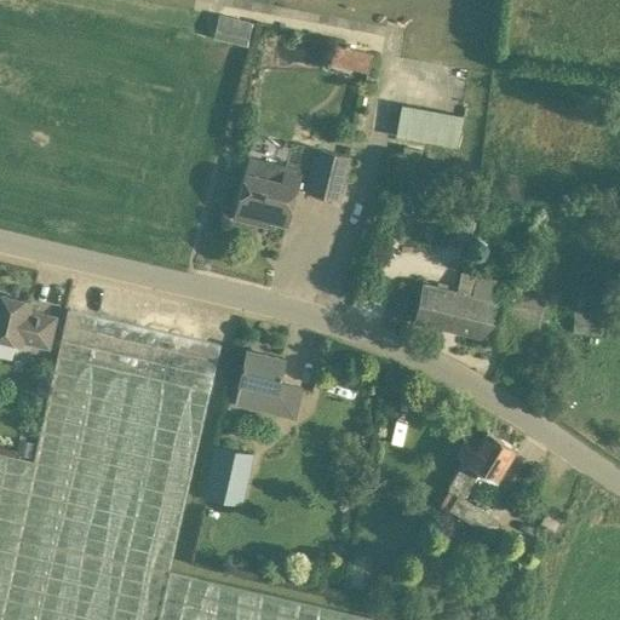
[(218,13),(213,36),(246,45),(252,22),(218,13)]
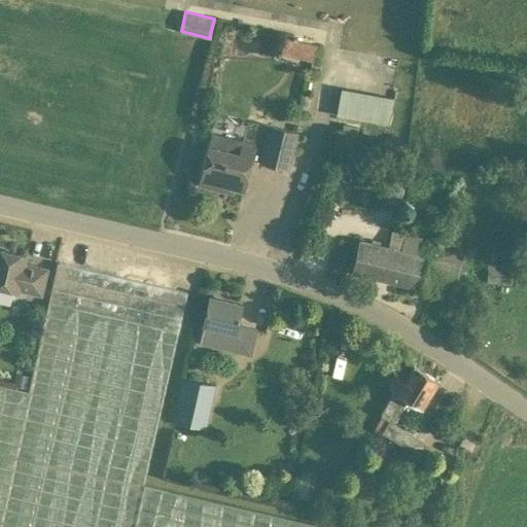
[(311,58),(313,39),(276,34),(274,54),(311,58)]
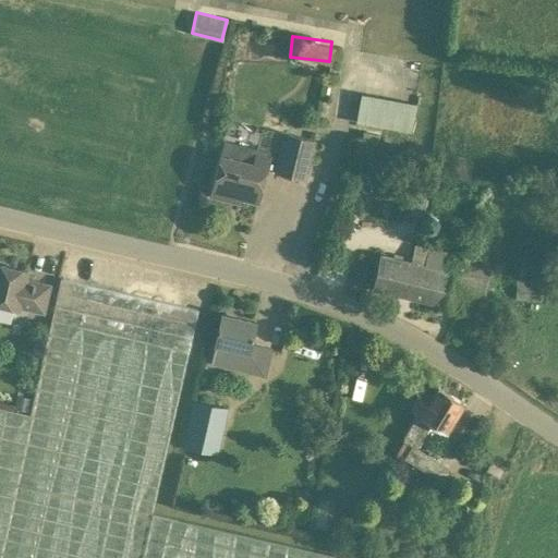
[(358,93),(354,122),(411,128),(413,99),(358,93)]
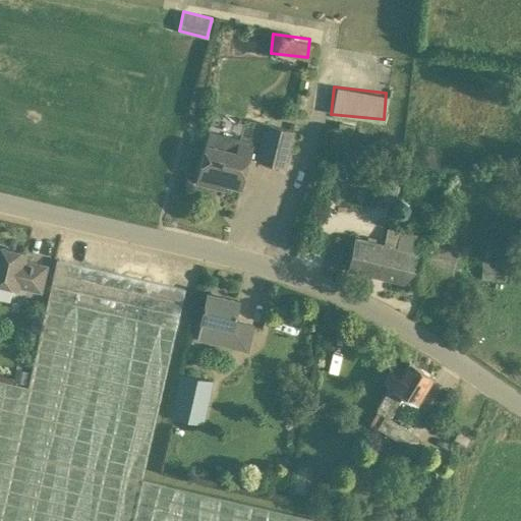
[(284,168),(294,129),(267,122),(262,147),(250,145),(251,139),(240,136),(236,153),(206,146),(196,182),(214,186),(215,182),(240,188),(248,157),(257,159),(256,161),(284,168)]
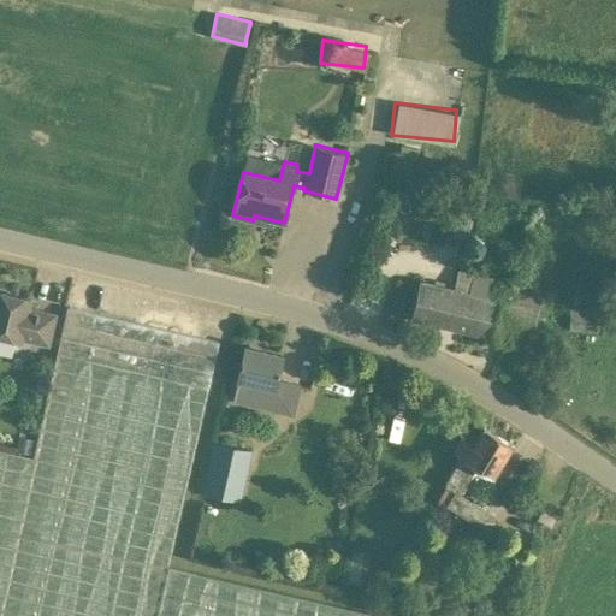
[(414,163),(418,148),(400,144),(396,159),(414,163)]
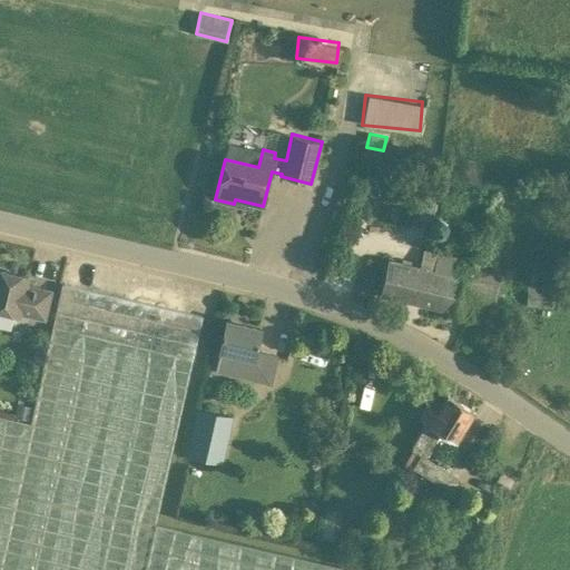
[(460,226),(464,197),(443,194),(439,223),(460,226)]
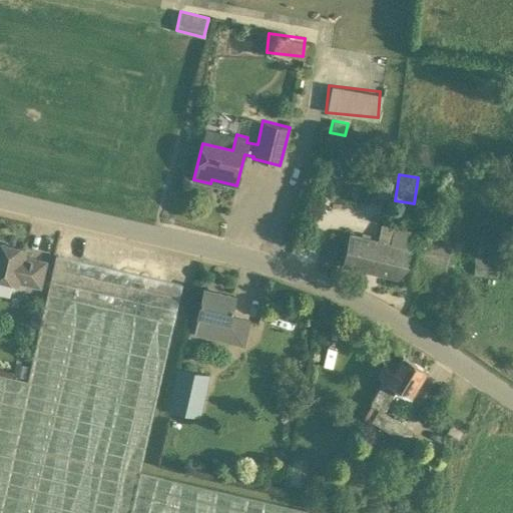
[(419,284),(430,236),(392,227),(389,243),(401,246),(398,262),(388,259),(386,266),(380,264),(378,274),(419,284)]
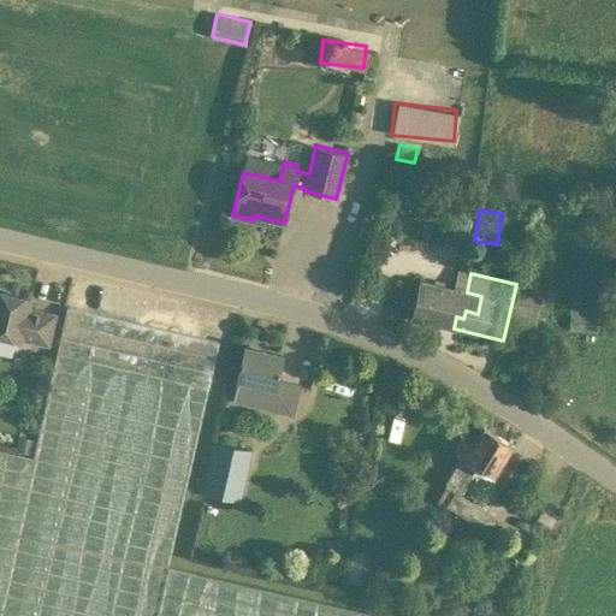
[(467,292),(419,280),(410,319),(454,329),(456,317),(463,319),(466,311),(478,314),(481,296),(467,292)]
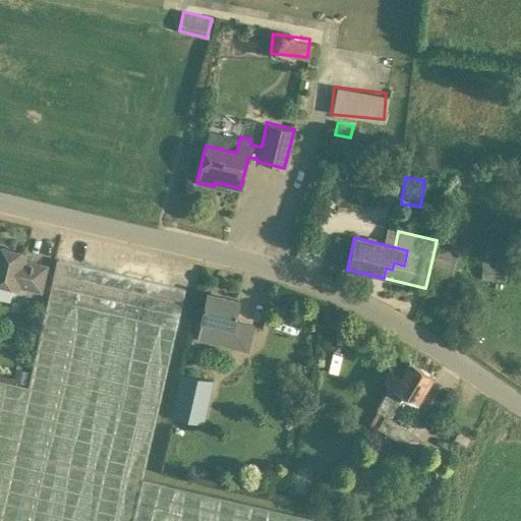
[(458,245),(437,240),(425,288),(448,293),(458,245)]
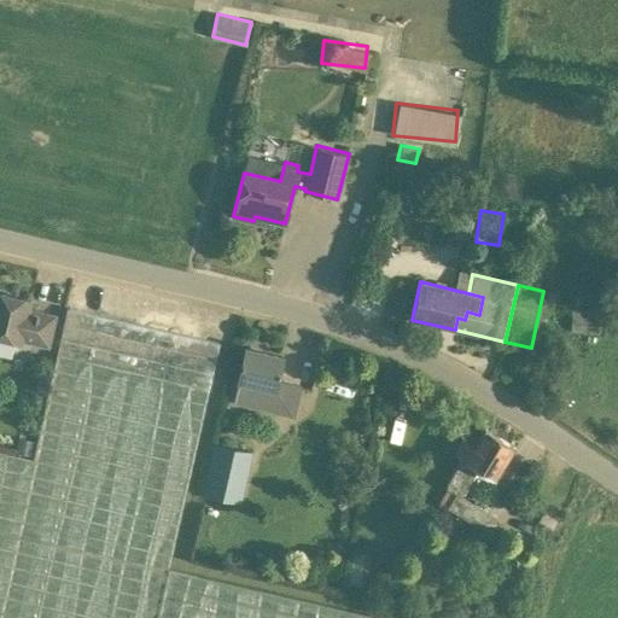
[(0,292),(0,338),(23,343),(24,339),(48,345),(56,315),(28,309),(30,299),(0,292)]
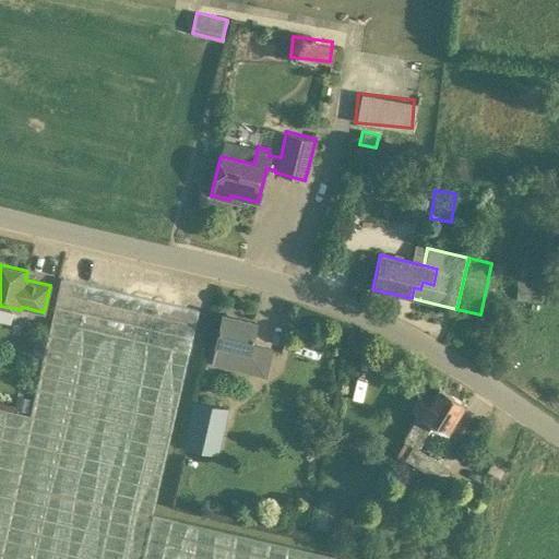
[(60,278),(56,299),(33,397),(30,415),(0,407),(0,558),(348,558),(151,514),(199,310),(60,278)]
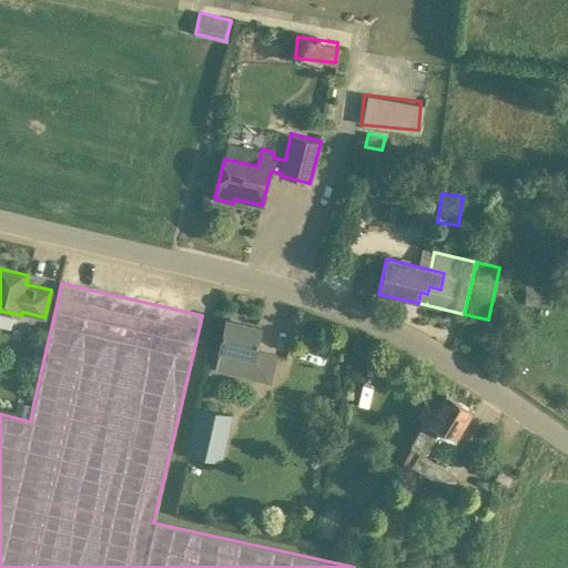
[(524,288),(524,306),(550,307),(550,290),(524,288)]
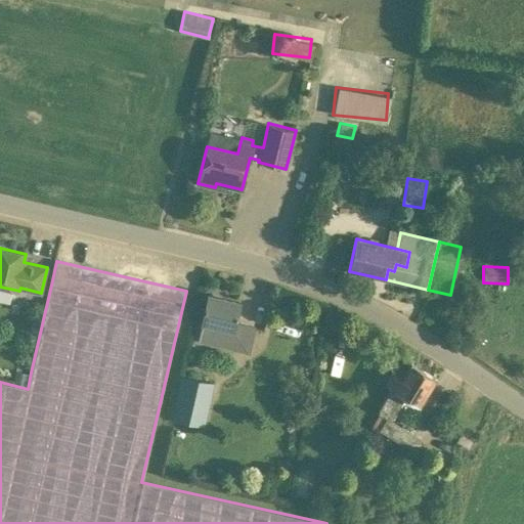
[(208,295),(201,324),(197,341),(237,351),(245,323),(235,321),(239,302),(208,295)]
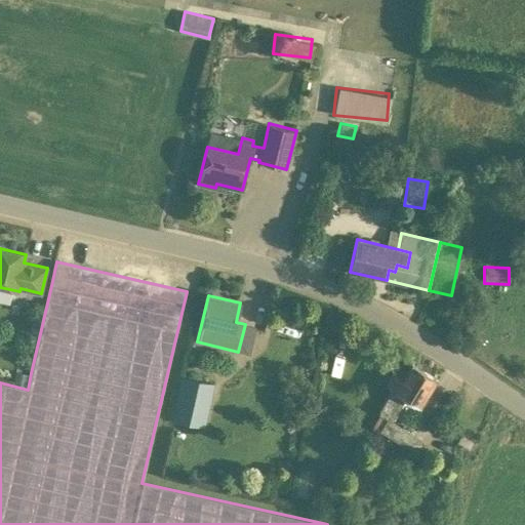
[(402,379),(393,373),(386,386),(391,390),(377,412),(379,414),(387,418),(393,421),(405,399),(417,407),(435,377),(411,364),(402,379)]
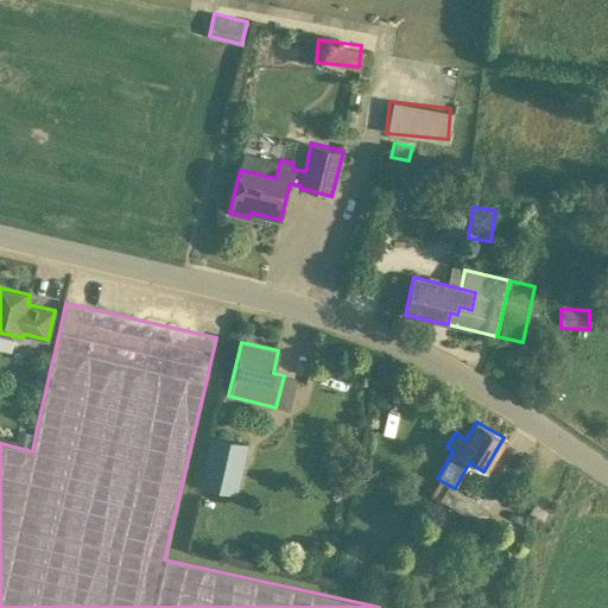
[(32,449),(36,432),(19,429),(16,445),(32,449)]
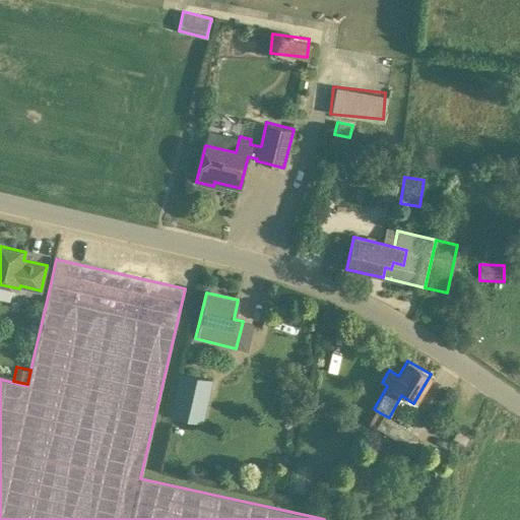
[(222,379),(182,370),(170,420),(217,431),(222,406),(215,404),(222,379)]
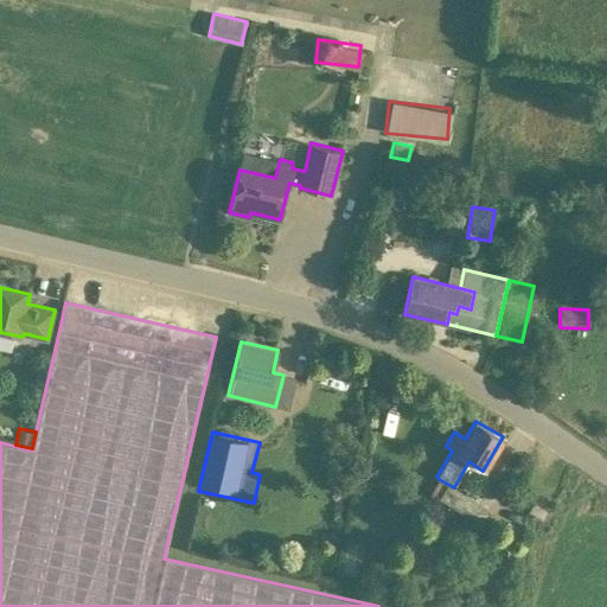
[(447,484),(439,479),(430,493),(439,498),(447,484)]
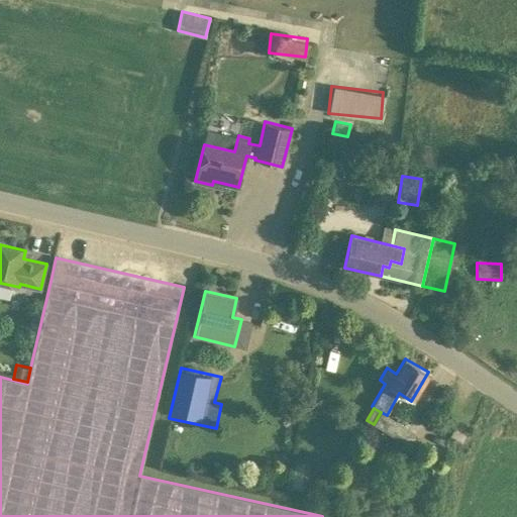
[(417,434),(387,415),(381,412),(374,424),(410,447),(417,434)]
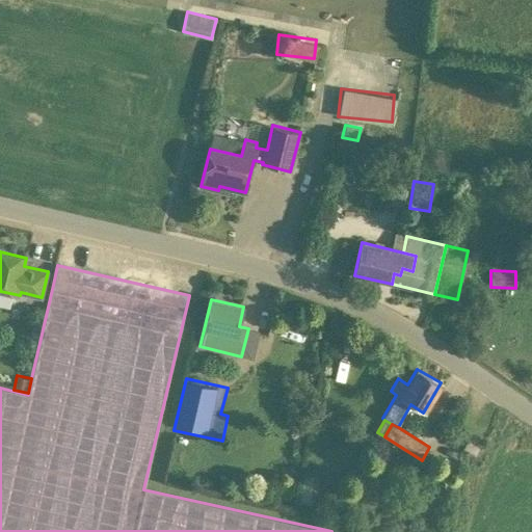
[(469,439),(462,447),(476,455),(481,446),(469,439)]
